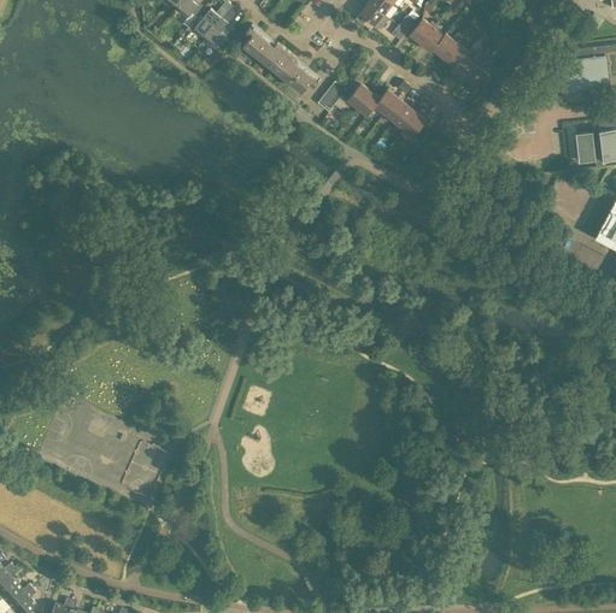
[(163,0),(162,3),(172,12),(182,0),(163,0)]
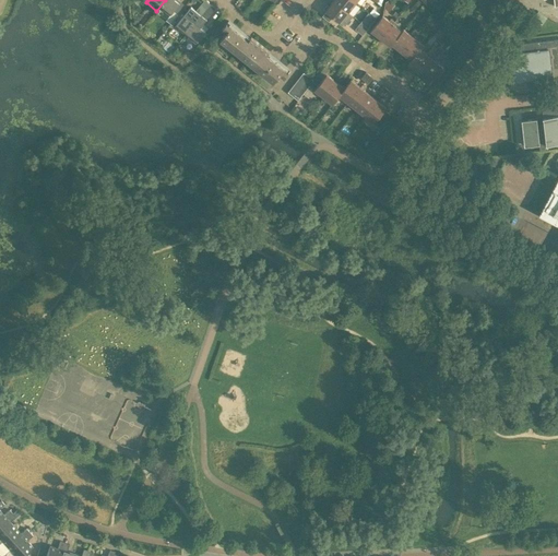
[(174,0),(165,0),(156,11),(167,20),(178,6),(173,2),(174,0)]
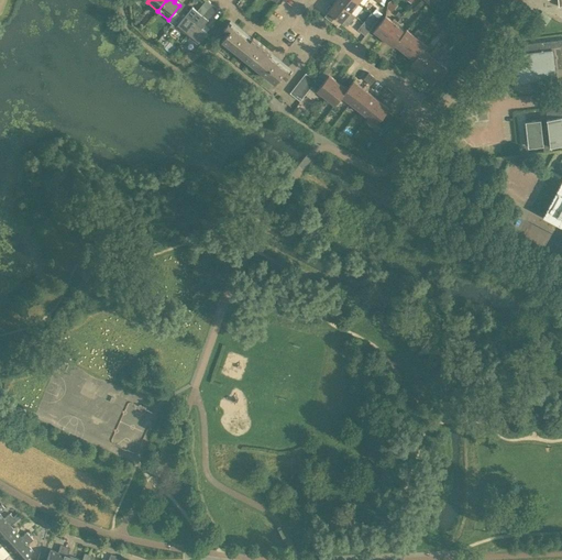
[(337,0),(334,3),(350,15),(357,6),(350,0),(337,0)]
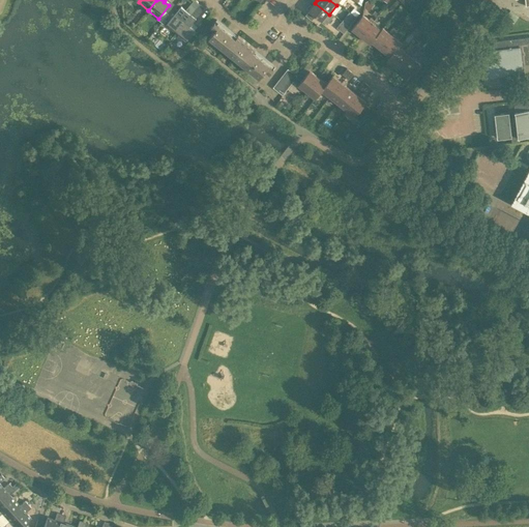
[(333,19),(329,15),(315,3),(311,9),(309,7),(305,11),(309,13),(304,19),(311,23),(315,19),(326,28),(333,19)]
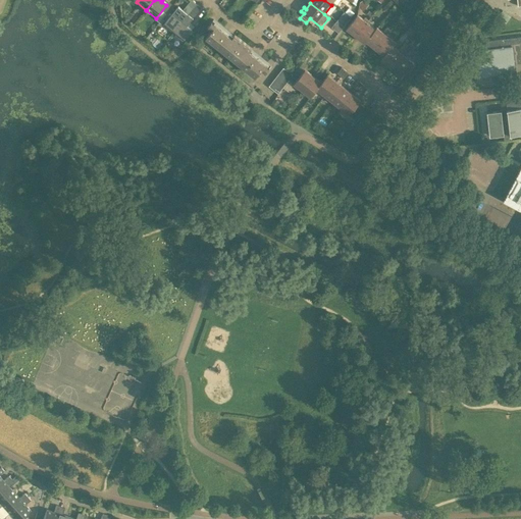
[(392,7),(387,3),(382,9),(387,12),(392,7)]
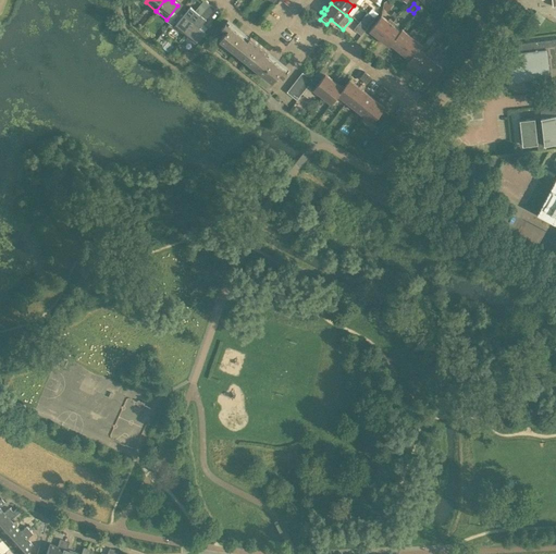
[(172,31),(182,38),(199,17),(188,9),(184,14),(180,11),(173,20),(178,23),(172,31)]
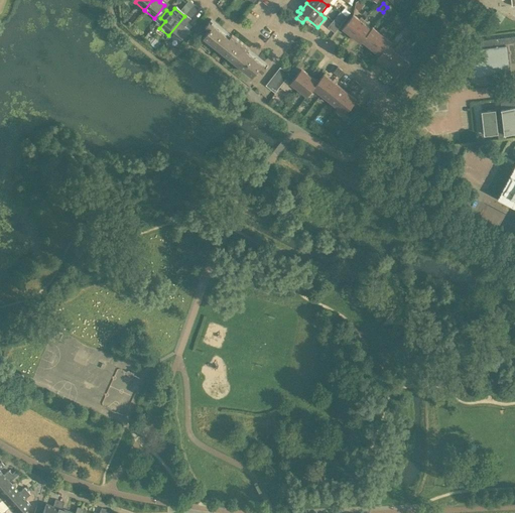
[(504,19),(496,13),(491,20),(499,26),(504,19)]
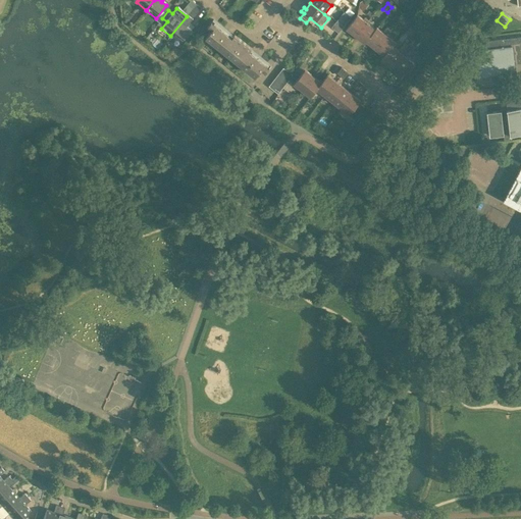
[(340,19),(346,24),(349,19),(343,15),(340,19)]
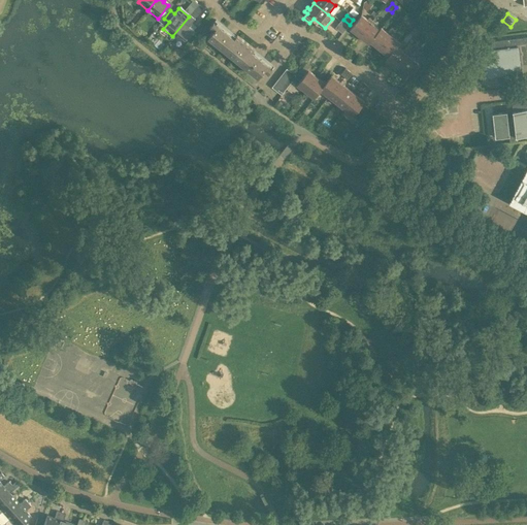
[(194,21),(189,17),(172,36),(183,44),(193,32),(188,29),(194,21)]
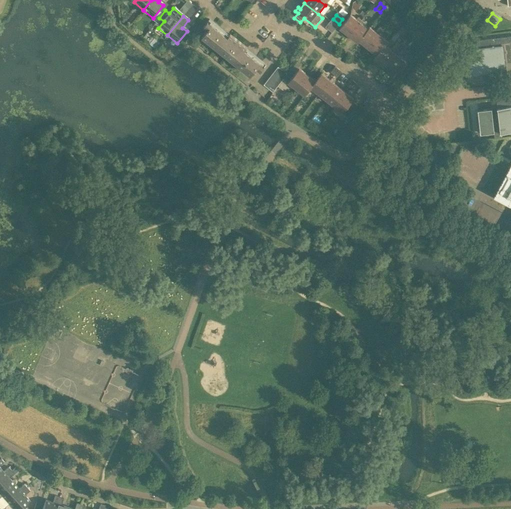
[(338,30),(348,37),(360,22),(357,19),(355,21),(350,17),(338,30)]
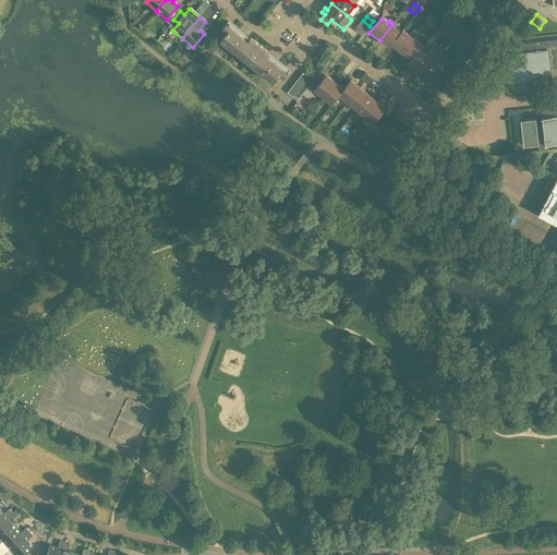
[(397,27),(392,24),(379,40),(389,49),(391,47),(390,47),(400,34),(395,29),(397,27)]
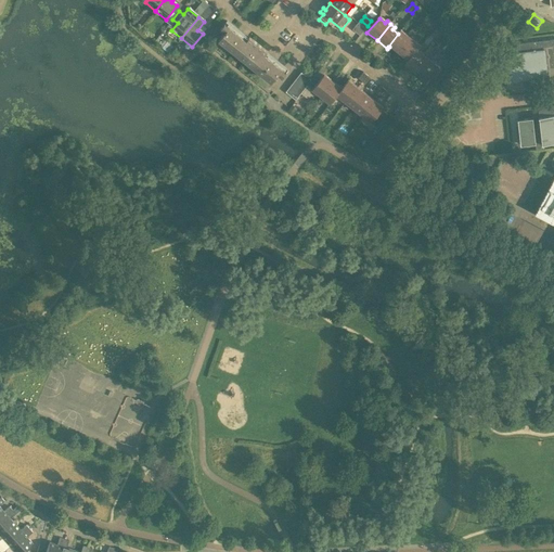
[(223,35),(218,41),(270,84),(277,76),(281,80),(287,72),(282,68),(280,71),(263,58),(266,54),(248,39),(245,42),(223,25),(219,30),(223,35)]
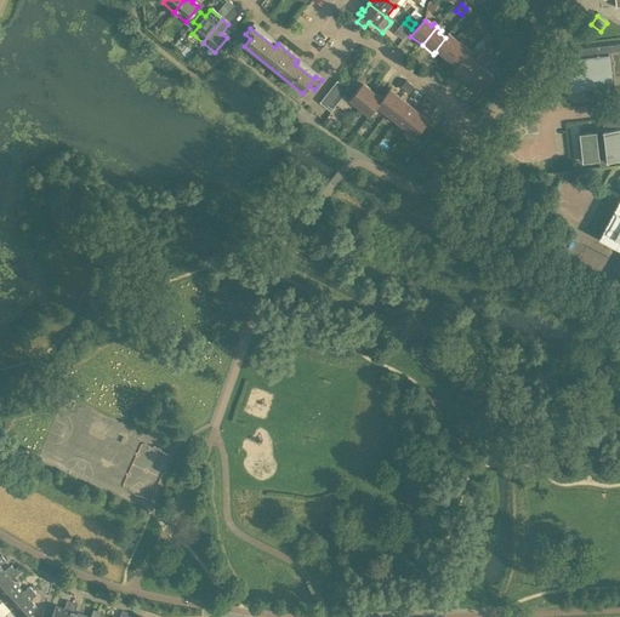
[(434,52),(436,52),(445,61),(461,43),(464,39),(460,35),(456,39),(454,41),(448,35),(445,38),(434,52)]
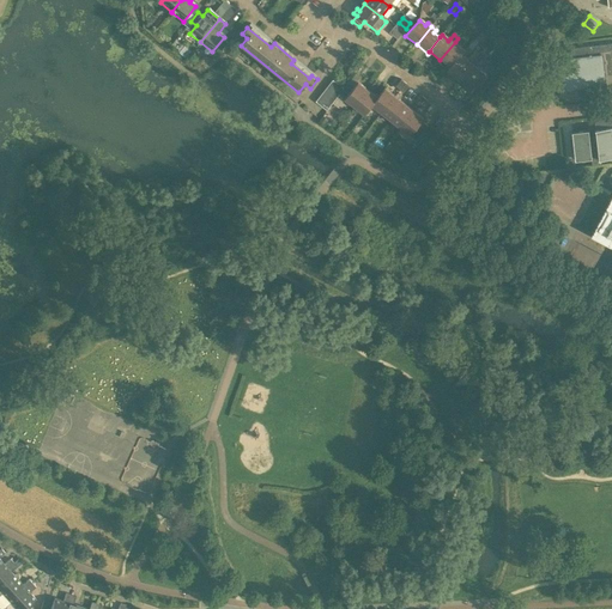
[(440,60),(450,68),(450,69),(461,58),(465,54),(456,47),(459,46),(455,42),(440,60)]
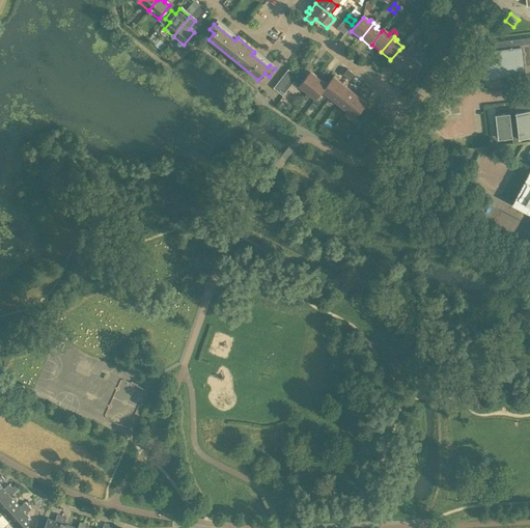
[(522,68),(529,66),(529,56),(529,51),(529,50),(529,39),(486,45),(490,80),(523,76),(522,68)]
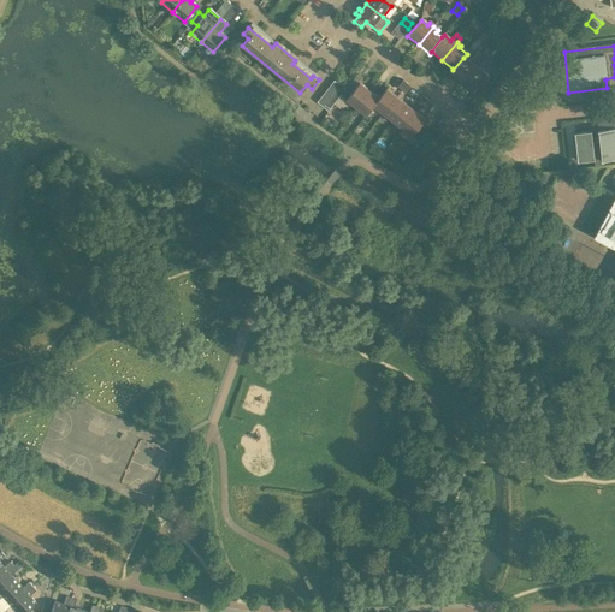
[(449,73),(460,83),(474,64),(483,54),(483,53),(479,58),(475,54),(468,63),(463,58),(453,70),(453,69),(449,73)]
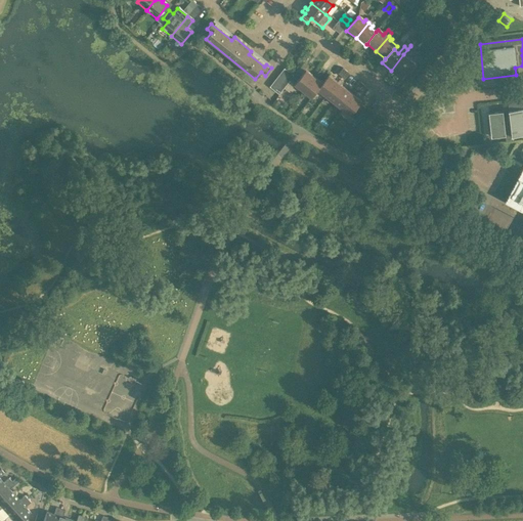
[(416,69),(405,59),(415,49),(410,46),(403,54),(391,71),(400,78),(404,74),(408,78),(416,69)]
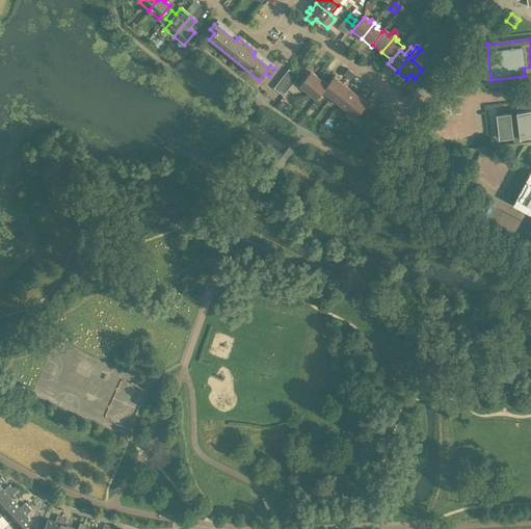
[(287,72),(284,76),(293,84),(297,79),(287,72)]
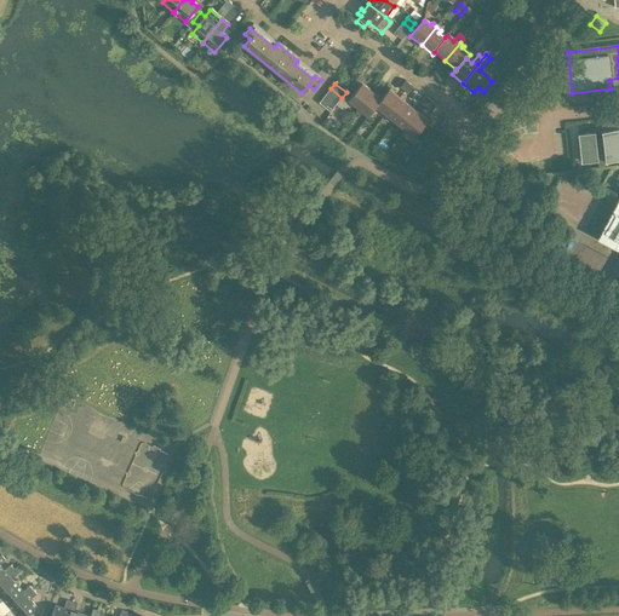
[(408,86),(405,84),(399,91),(402,93),(408,86)]
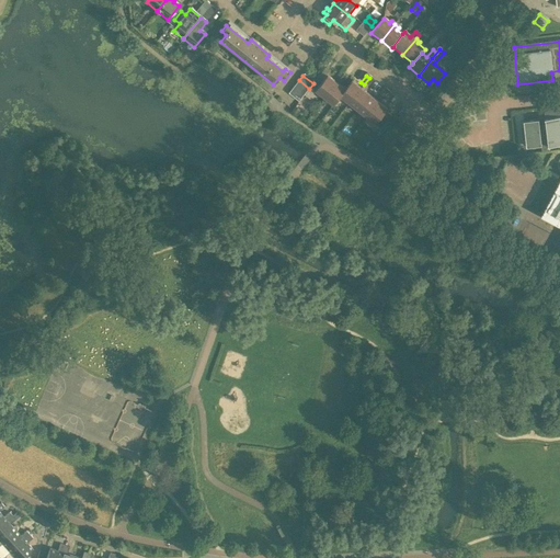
[(313,83),(309,89),(323,100),(335,84),(327,78),(322,82),(317,79),(313,83)]
